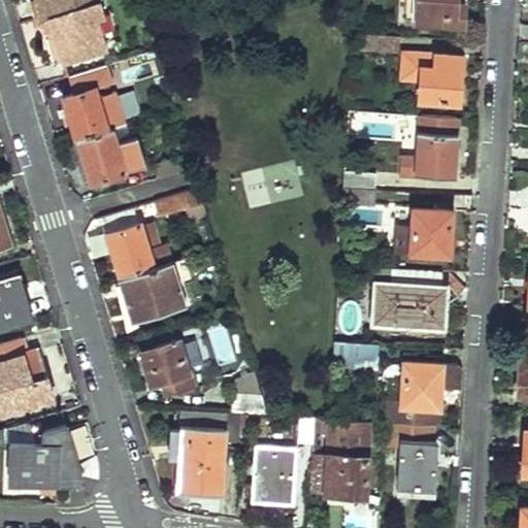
[(34,0),(40,19),(47,17),(61,61),(105,47),(96,15),(103,13),(99,0),(34,0)]
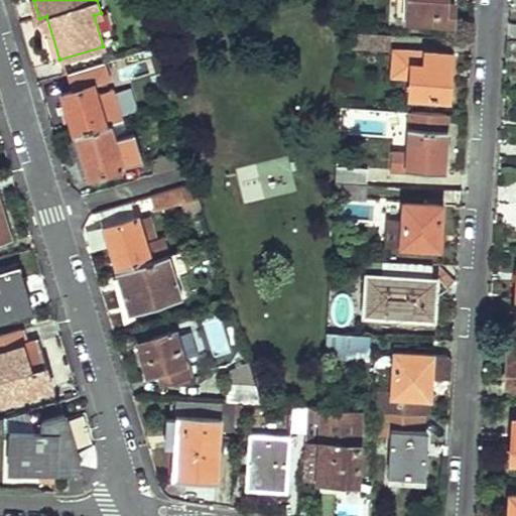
[(444,0),(407,0),(406,21),(453,23),(454,2),(445,1),(444,0)]
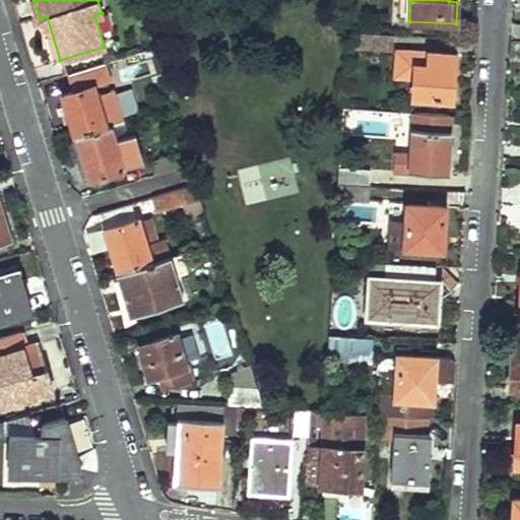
[(154,49),(123,58),(127,70),(158,60),(154,49)]
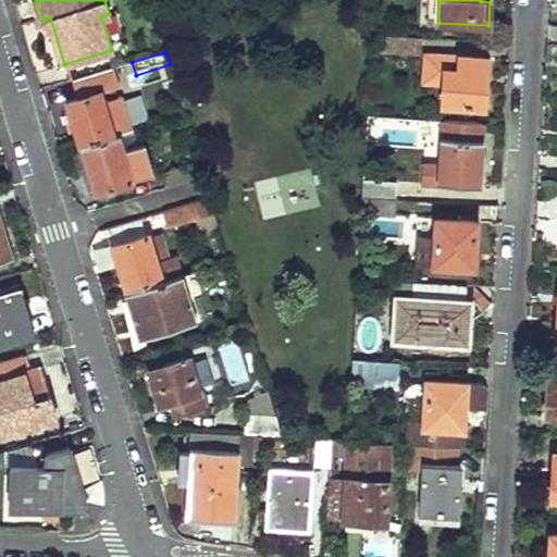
[(445,54),(426,53),(424,82),(444,83),(445,54)]
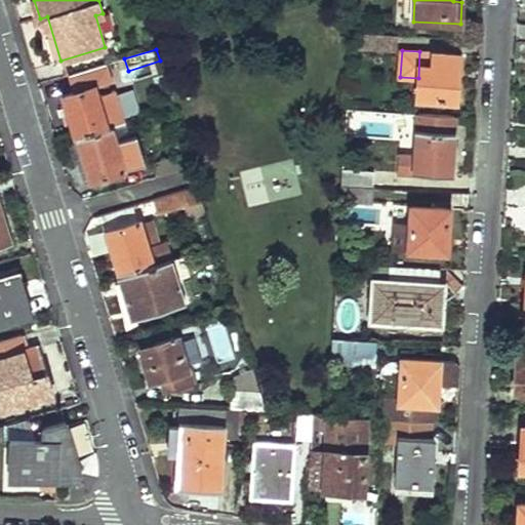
[(458,53),(419,51),(418,78),(417,97),(455,99),(458,53)]
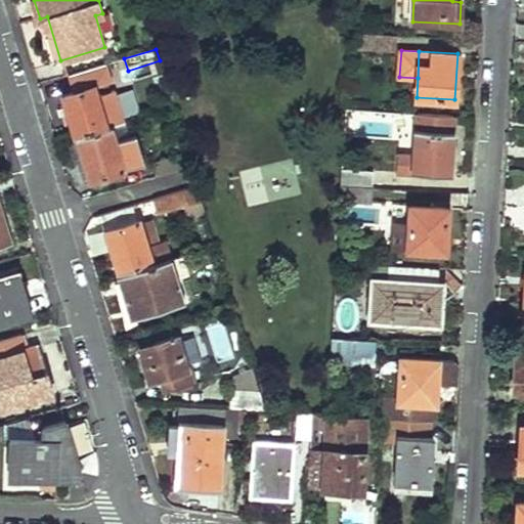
[(96,96),(94,86),(62,95),(75,136),(111,127),(124,123),(114,90),(96,96)]
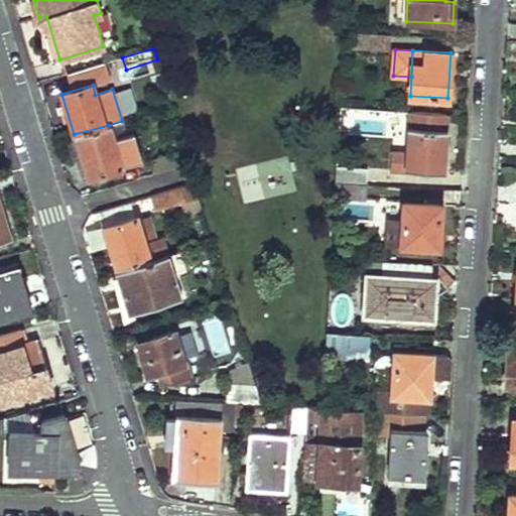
[(446,113),(409,111),(409,119),(408,127),(406,153),(391,152),(390,169),(405,171),(443,173),(445,130),(446,113)]
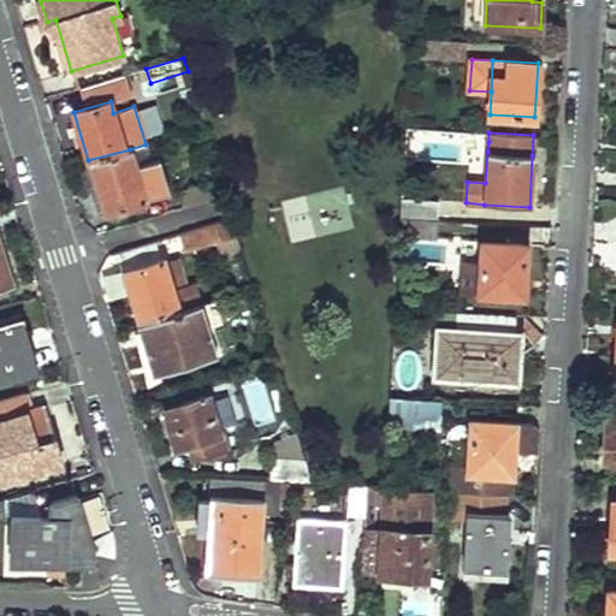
[(130,149),(88,160),(104,213),(144,200),(143,195),(167,187),(159,159),(135,166),(130,149)]
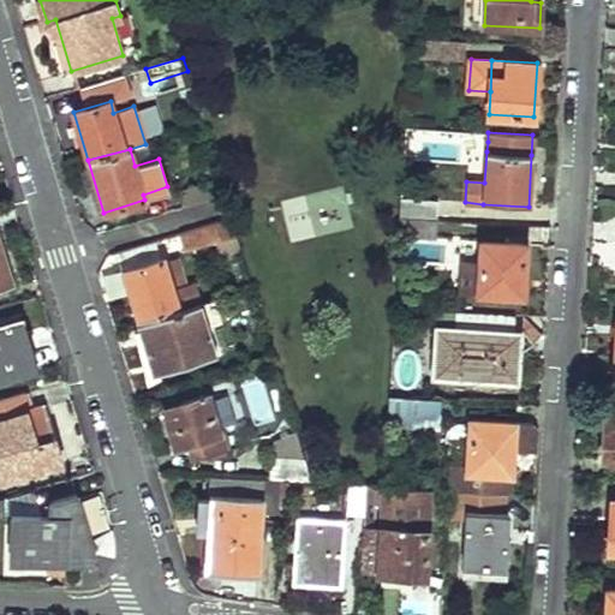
[(281,198),(288,240),(351,228),(344,186),(281,198)]
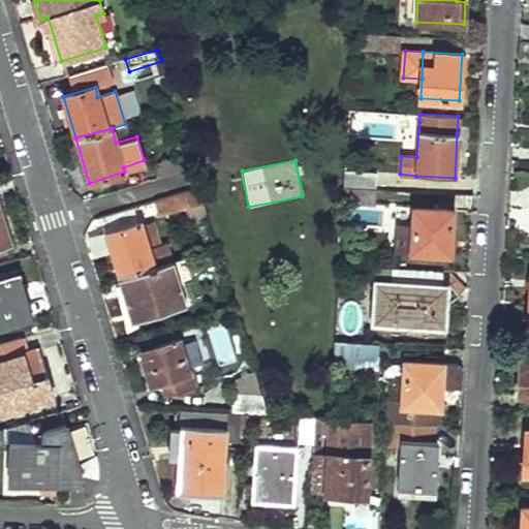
[(376,174),(344,172),(343,187),(375,189),(376,174)]
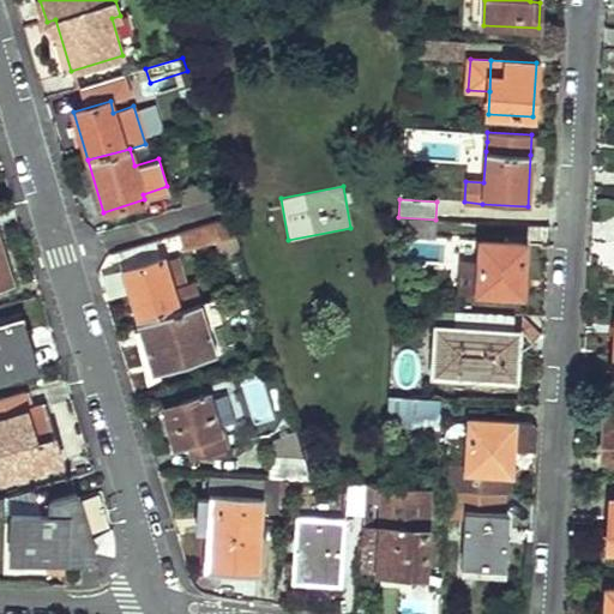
[(435,220),(398,217),(397,235),(434,236),(435,220)]
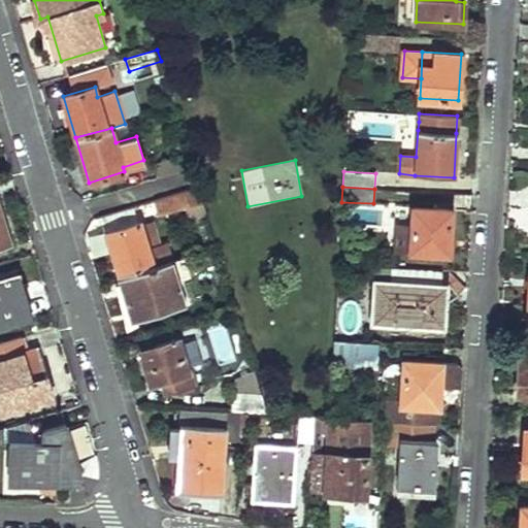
[(187,191),(153,200),(158,216),(203,202),(202,197),(187,191)]
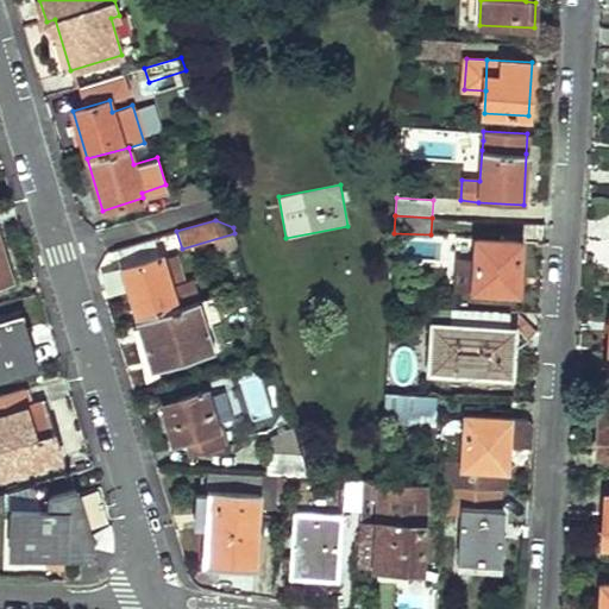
[(163,255),(157,237),(114,249),(120,268),(163,255)]
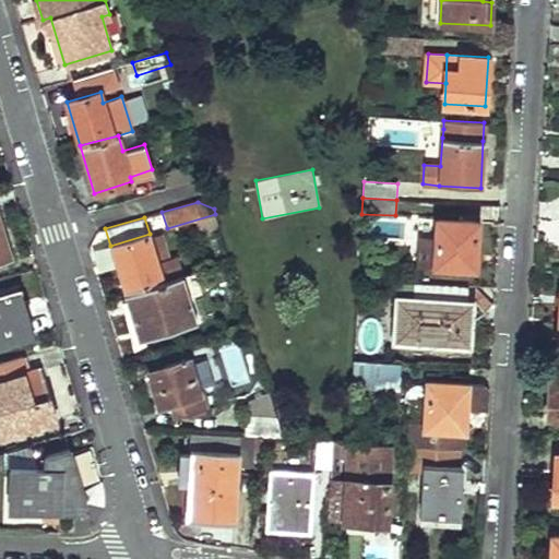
[(437,240),(435,266),(475,269),(477,223),(438,219),(437,240)]
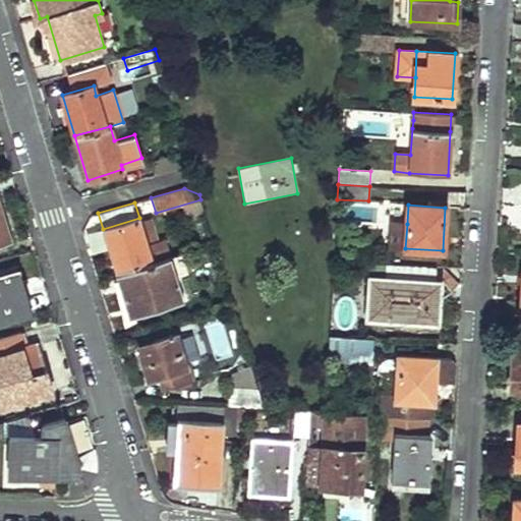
[(139,218),(103,229),(108,248),(116,274),(170,256),(165,239),(158,241),(147,244),(140,224),(139,218)]
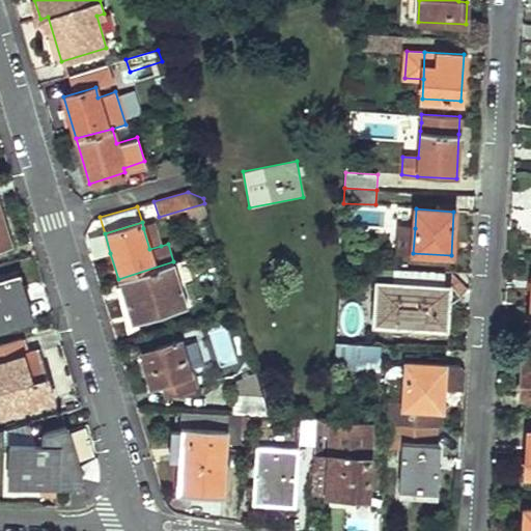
[(5,225),(0,226),(0,248),(11,245),(5,225)]
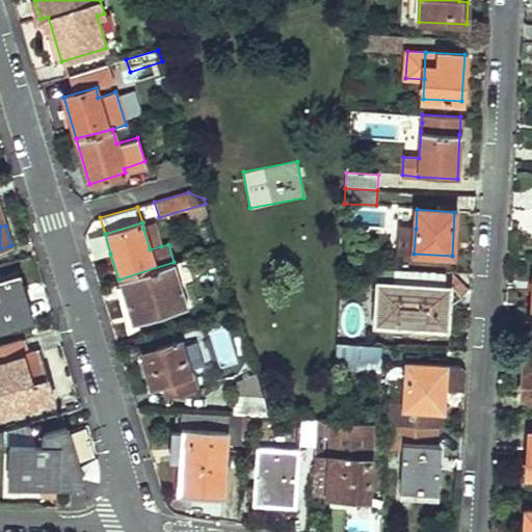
[(155,225),(143,229),(150,249),(161,246),(155,225)]
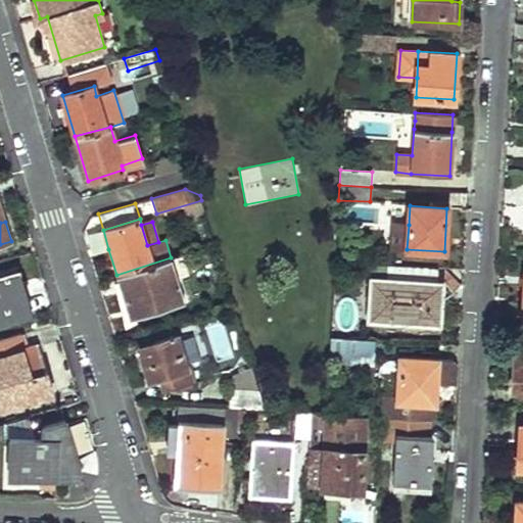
[(409,225),(392,223),(390,248),(407,249),(409,225)]
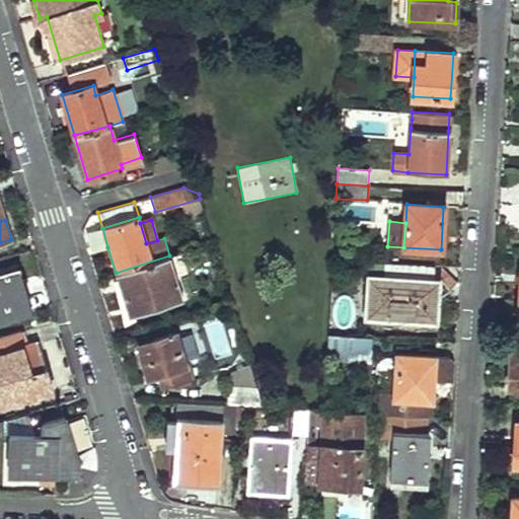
[(102,228),(84,233),(90,252),(107,247),(102,228)]
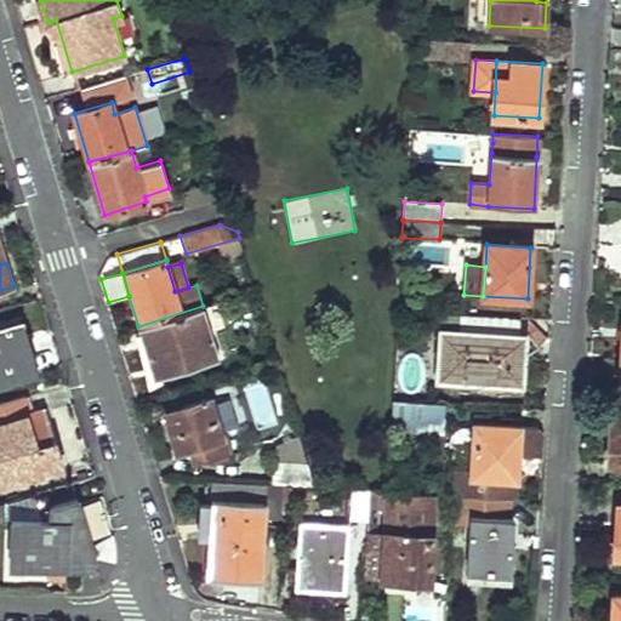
[(215,302),(203,306),(210,331),(222,326),(215,302)]
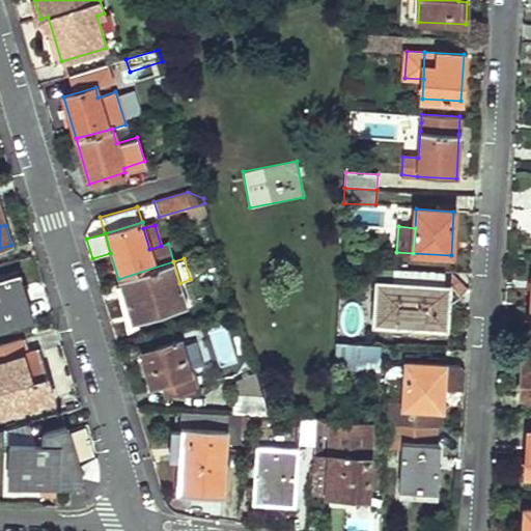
[(173,261),(118,279),(128,312),(131,323),(151,316),(186,306),(179,283),(173,261)]
